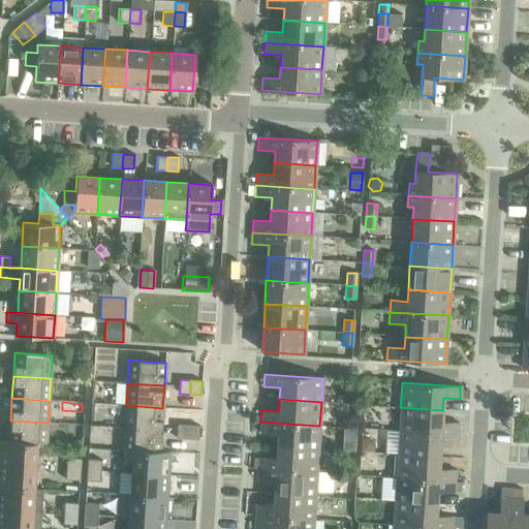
[(126,405),(124,428),(161,430),(162,408),(126,405)]
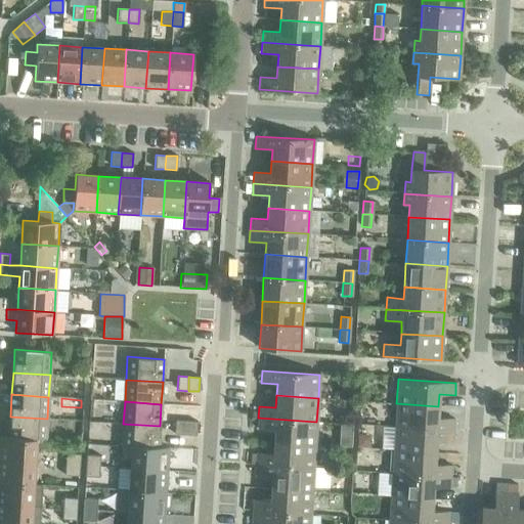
[(396,403),(395,427),(452,430),(453,419),(437,418),(438,406),(396,403)]
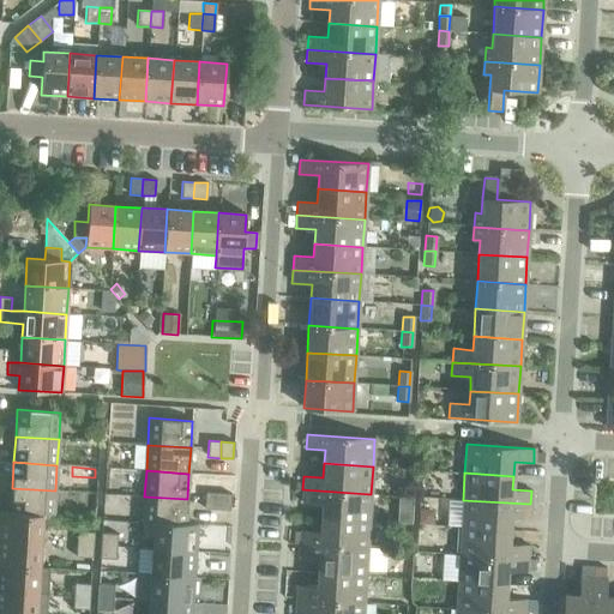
[(12,488),(11,512),(11,513),(42,516),(42,517),(53,518),(55,491),(12,488)]
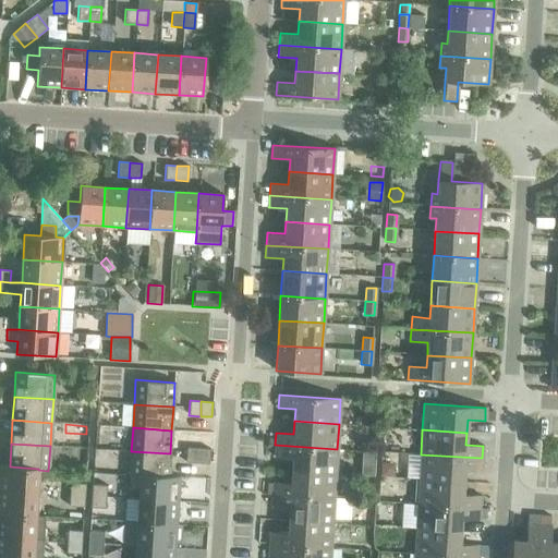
[(292,458),(291,471),(336,474),(337,449),(275,445),(275,457),(292,458)]
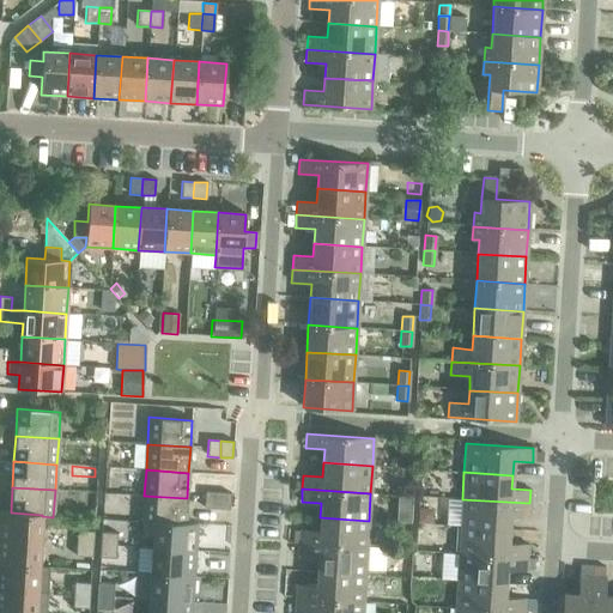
[(204,508),(217,509),(218,492),(205,492),(204,508)]
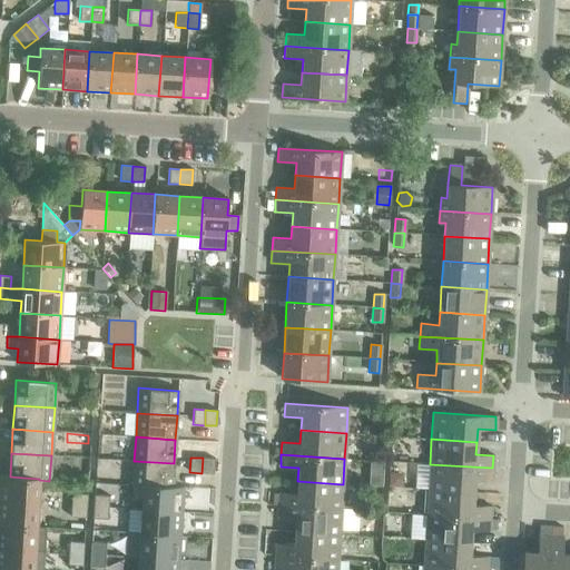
[(203,458),(202,473),(213,474),(214,459),(203,458)]
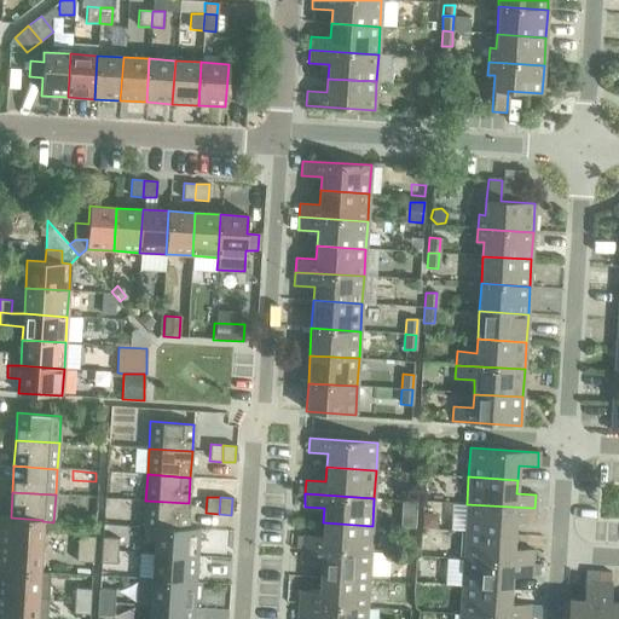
[(144,528),(155,528),(155,527),(186,530),(187,527),(189,503),(145,501),(144,528)]
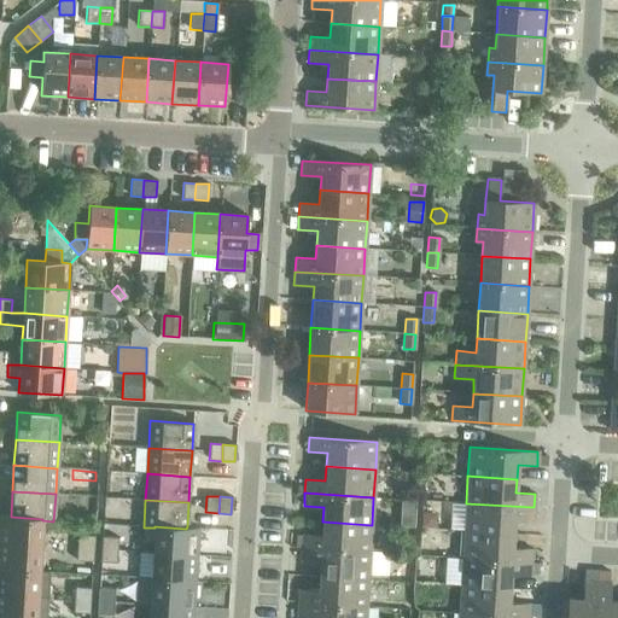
[(466,503),(464,530),(513,534),(514,519),(534,520),(534,507),(466,503)]
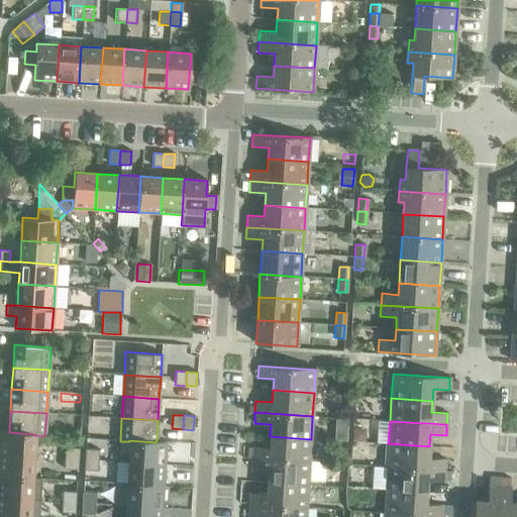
[(0,430),(0,453),(34,456),(35,435),(35,434),(9,432),(9,431),(0,430)]
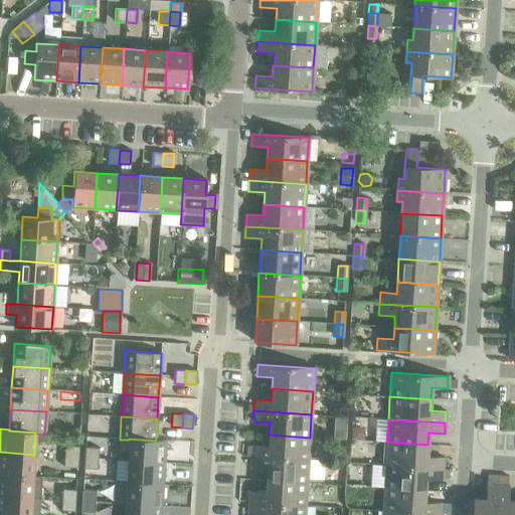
[(251,447),(251,457),(308,460),(310,438),(269,435),(268,447),(251,445),(251,447)]
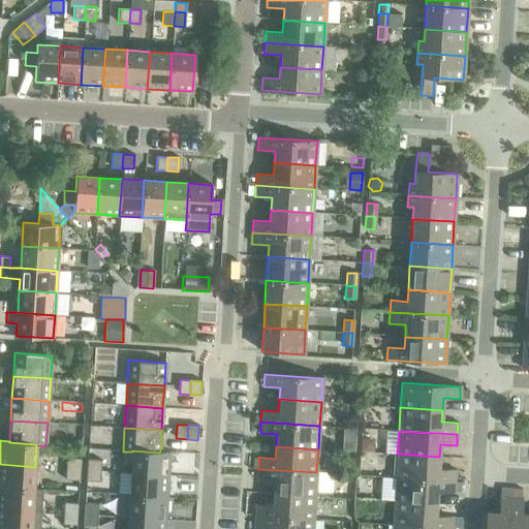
[(131,464),(131,473),(167,475),(169,452),(160,450),(159,453),(132,450),(132,452),(123,452),(122,464),(131,464)]
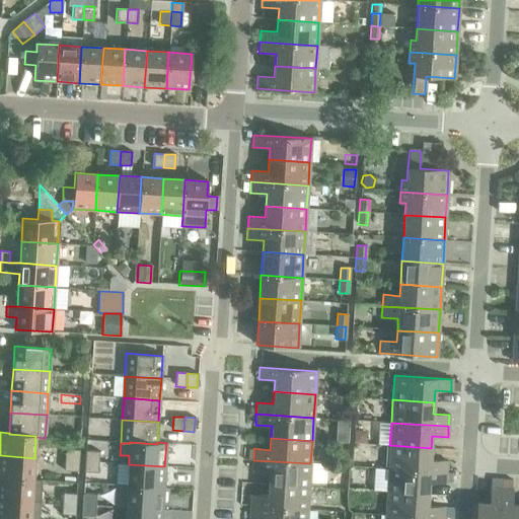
[(389,445),(388,468),(445,472),(446,461),(430,460),(431,448),(389,445)]
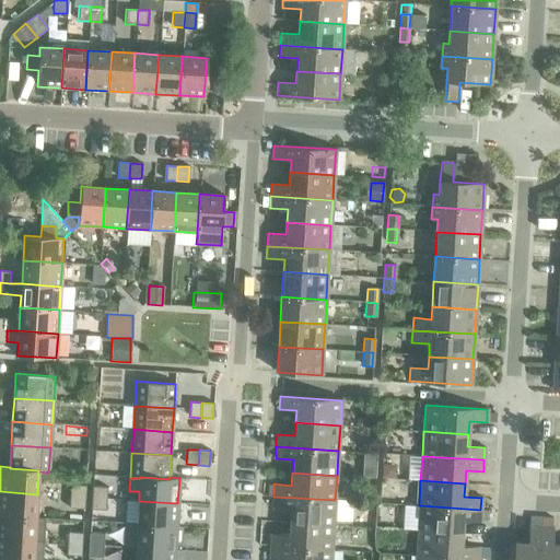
[(70,485),(70,497),(84,498),(85,486),(70,485)]
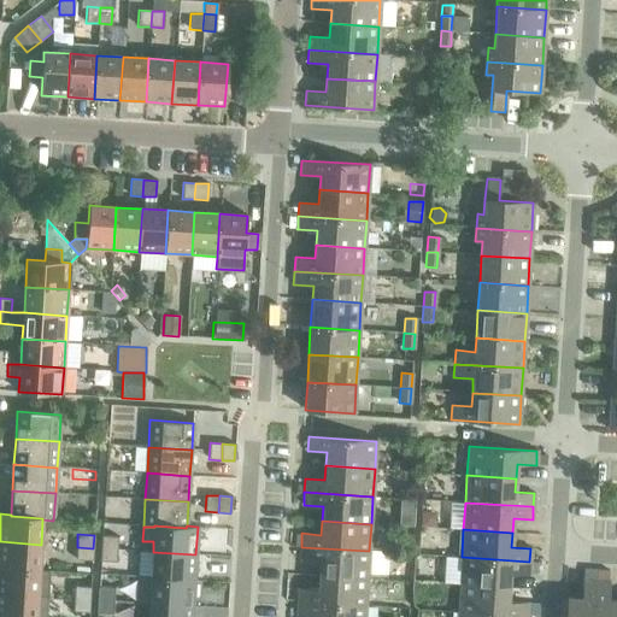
[(101,535),(100,548),(117,550),(118,536),(101,535)]
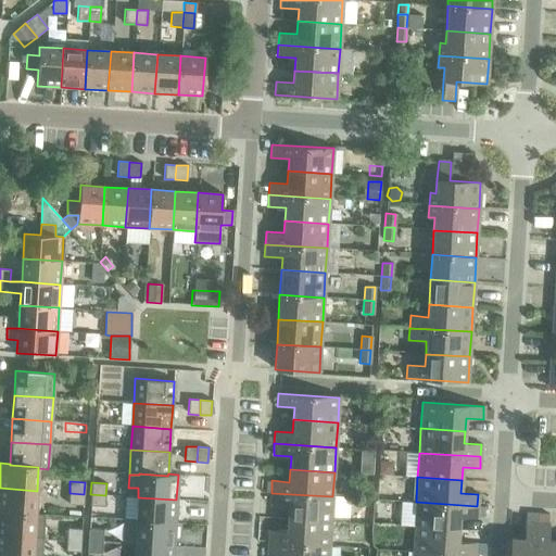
[(0,488),(0,512),(35,514),(37,491),(0,488)]
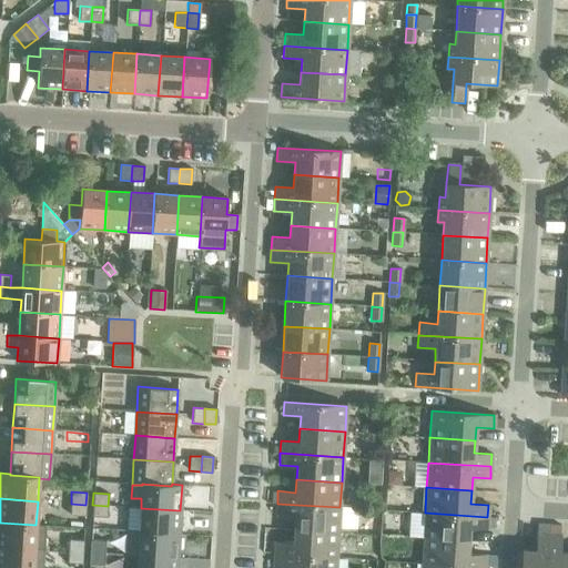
[(85,505),(71,504),(70,515),(85,516),(85,505)]
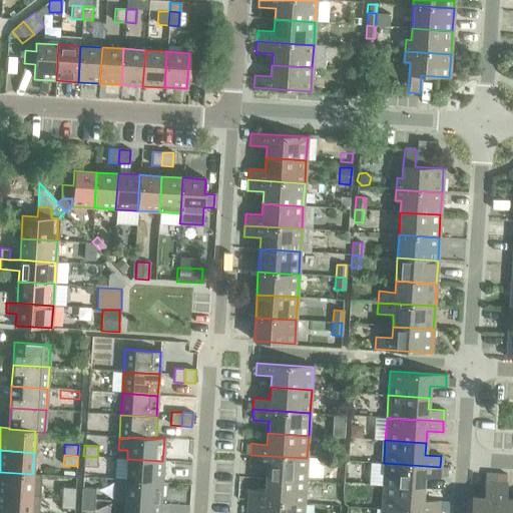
[(266,467),(265,478),(306,481),(307,458),(250,455),(249,466),(266,467)]
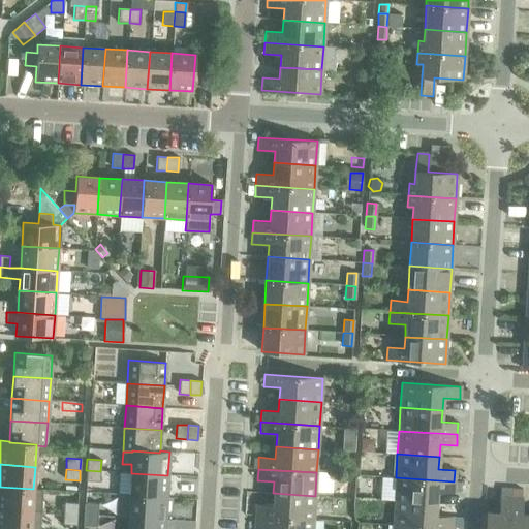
[(100,471),(86,470),(86,481),(99,481),(100,471)]
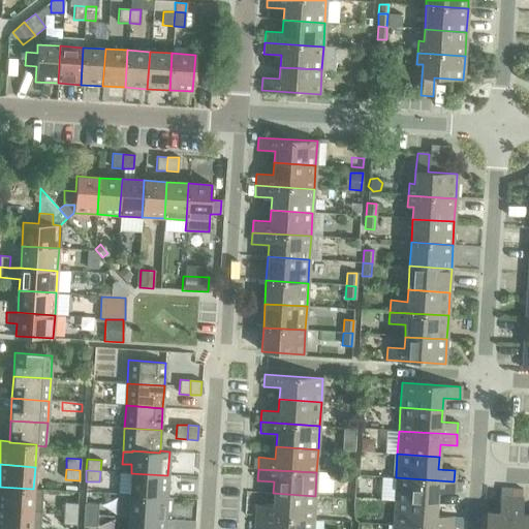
[(131,473),(129,495),(166,497),(167,475),(131,473)]
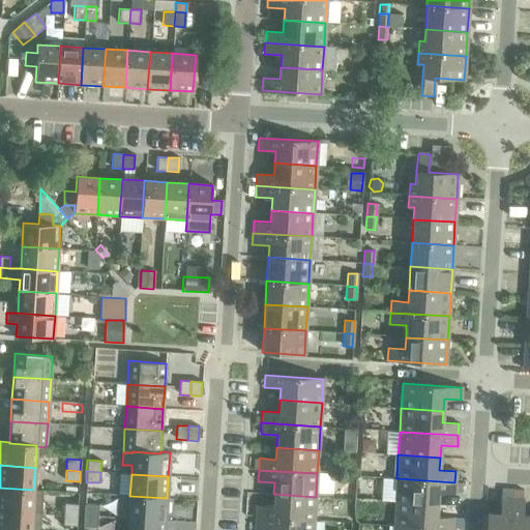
[(396,478),(394,502),(437,505),(438,493),(454,494),(454,493),(454,482),(396,478)]
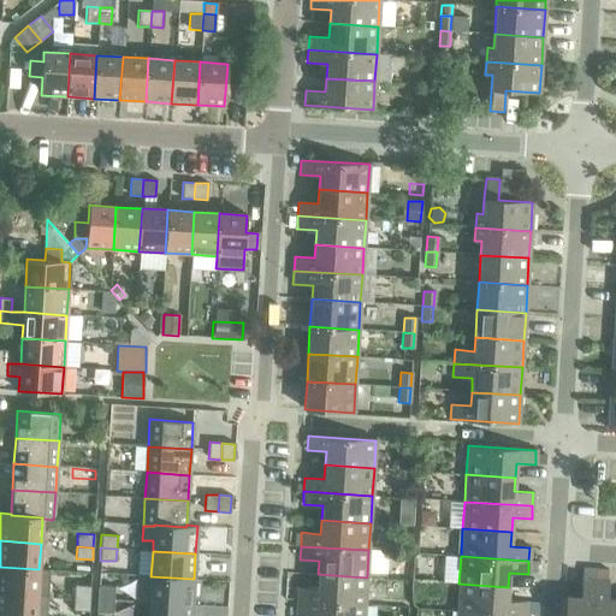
[(0,567),(0,592),(47,596),(48,570),(39,569),(0,567)]
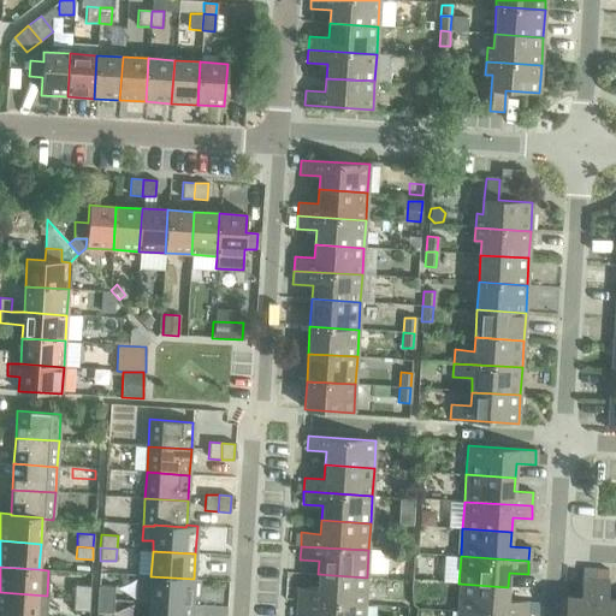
[(297,587),(297,600),(365,605),(367,578),(318,574),(317,588),(297,587)]
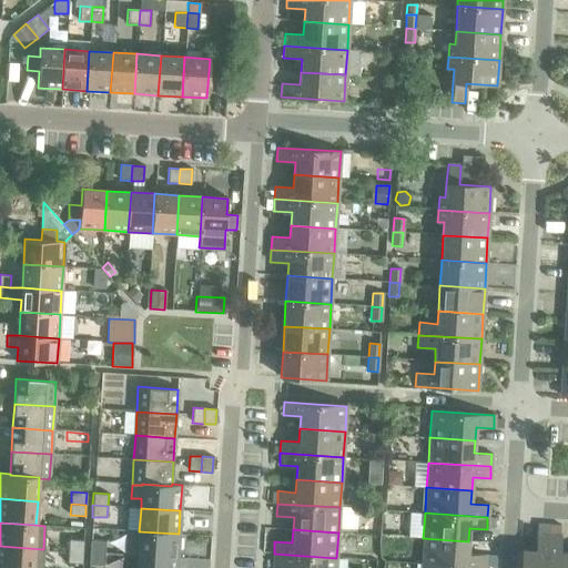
[(139,531),(138,556),(178,558),(179,534),(139,531)]
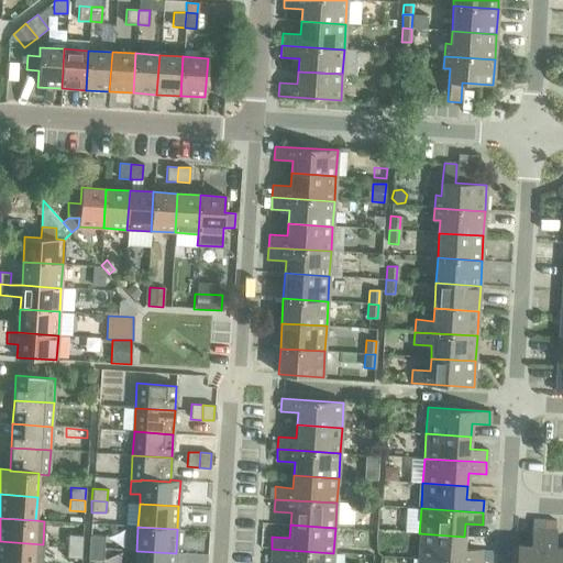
[(515,562),(541,562),(543,529),(531,528),(530,547),(517,545),(515,562)]
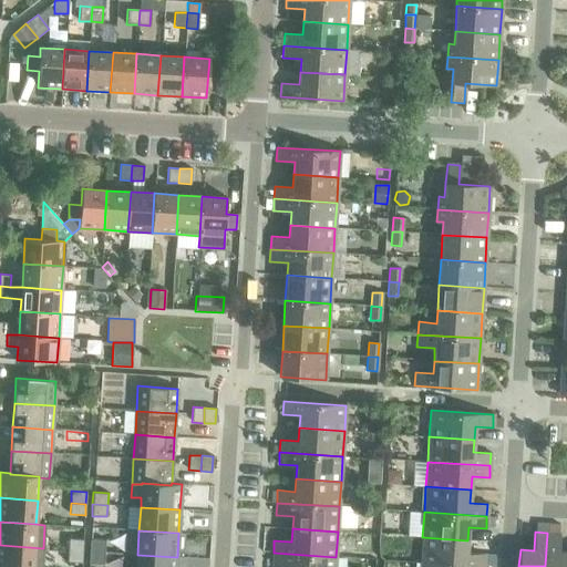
[(545,566),(566,566),(566,552),(558,552),(559,534),(548,533),(547,533),(545,566)]
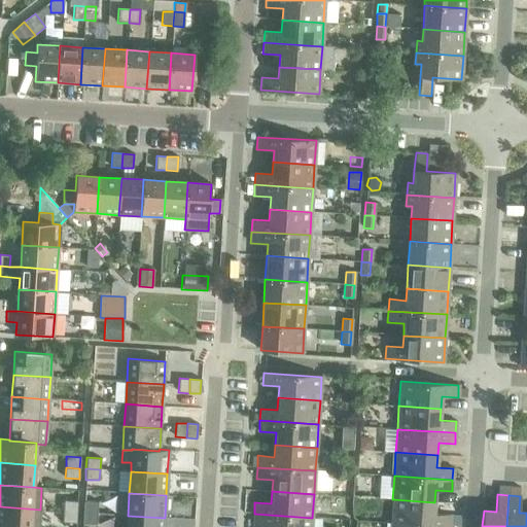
[(392,499),(391,523),(450,526),(450,515),(433,514),(434,502),(392,499)]
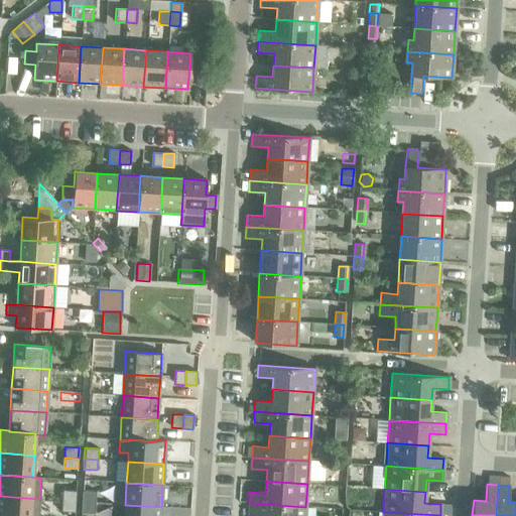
[(62,490),(61,501),(75,502),(76,491),(62,490)]
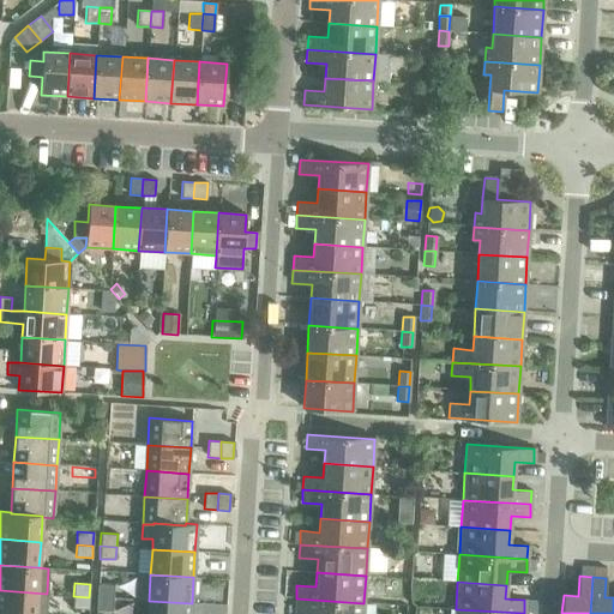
[(97,584),(97,597),(113,599),(114,585),(97,584)]
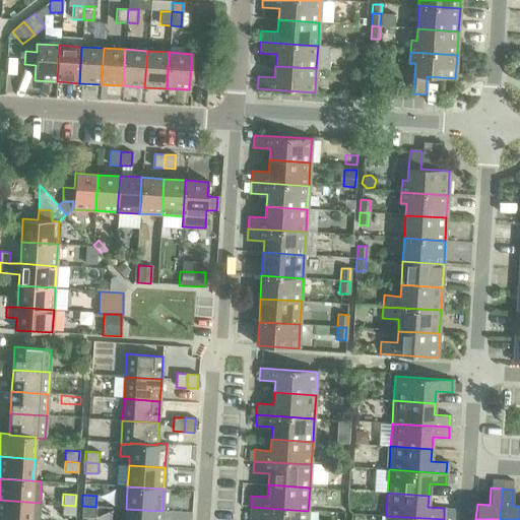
[(0,519),(38,519),(40,503),(0,500),(0,519)]
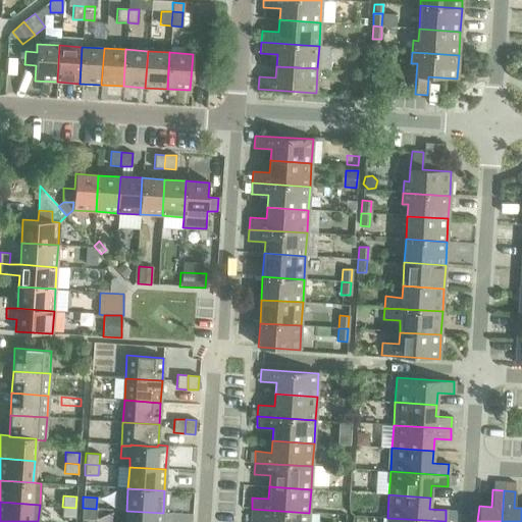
[(75,508),(62,507),(61,517),(75,518),(75,508)]
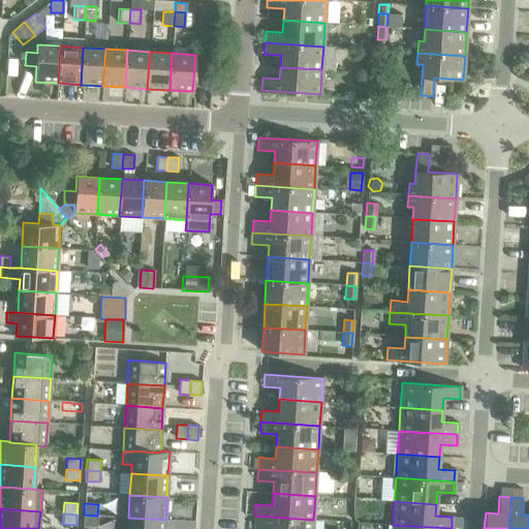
[(97,516),(84,515),(83,526),(96,526),(97,516)]
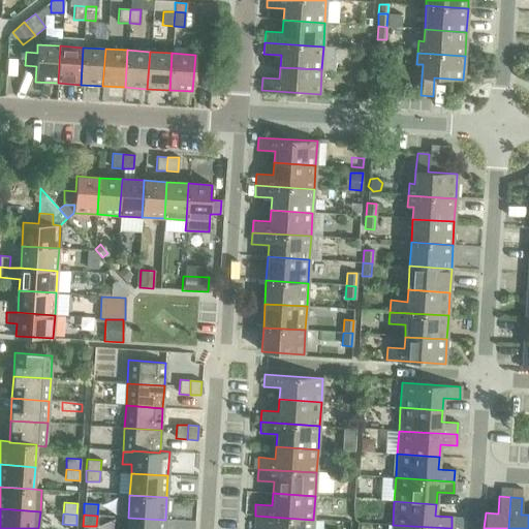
[(271,528),(270,528),(312,528),(313,520),(255,516),(254,527),(271,528)]
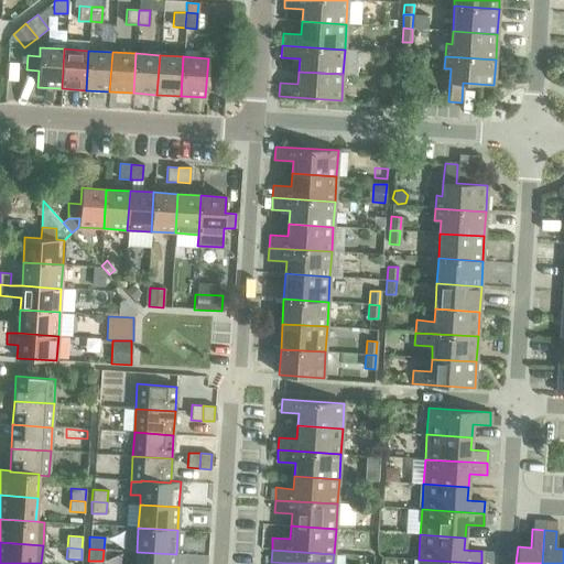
[(137,552),(136,563),(175,563),(176,554),(137,552)]
